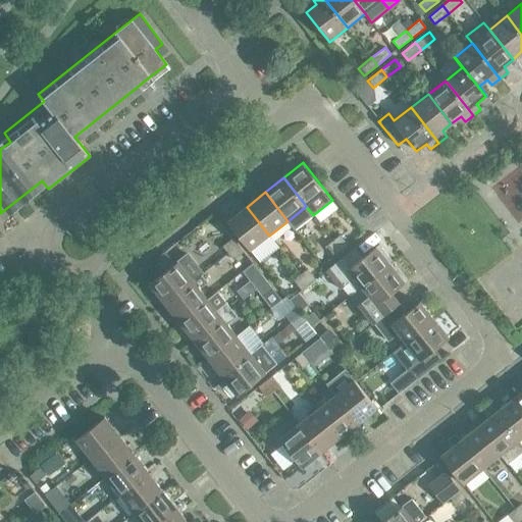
[(247,207),(227,221),(250,251),(269,236),(247,207)]
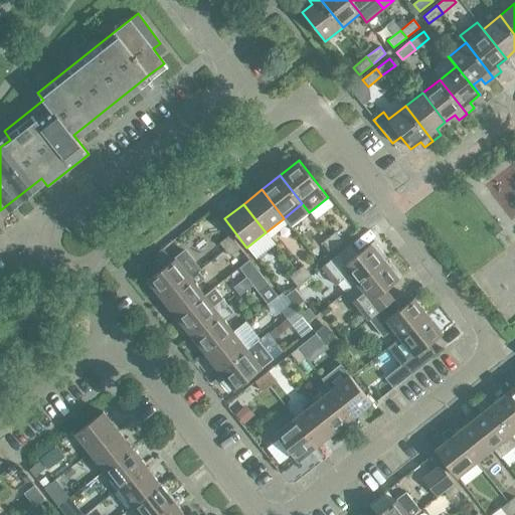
[(328,236),(336,247),(343,241),(335,231),(328,236)]
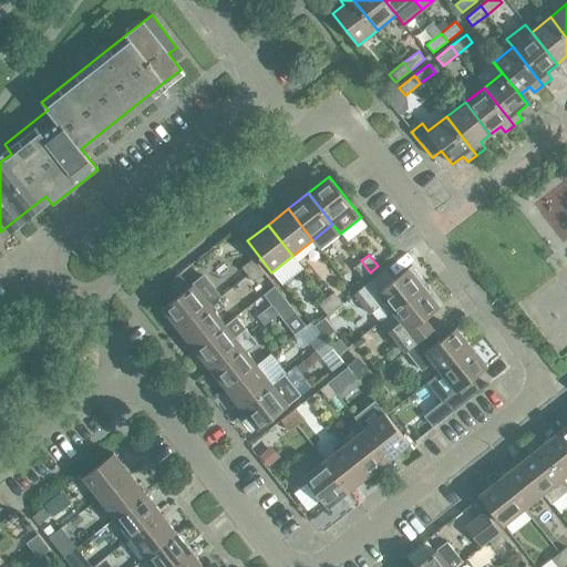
[(247,275),(259,266),(253,258),(241,267),(247,275)]
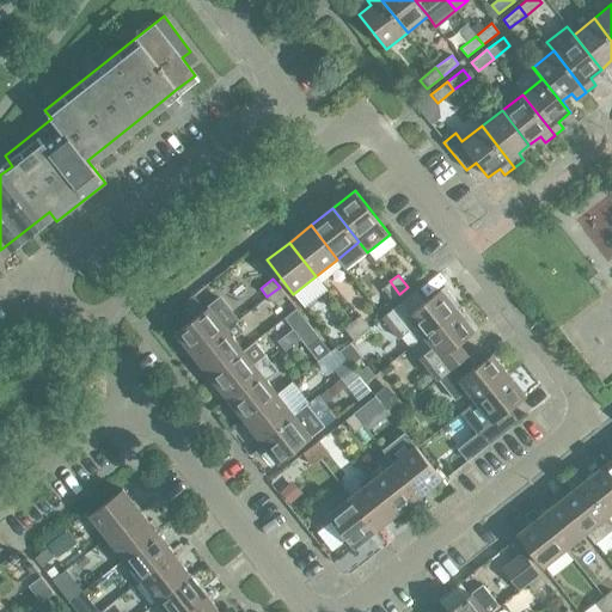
[(399,294),(390,281),(383,288),(392,300),(399,294)]
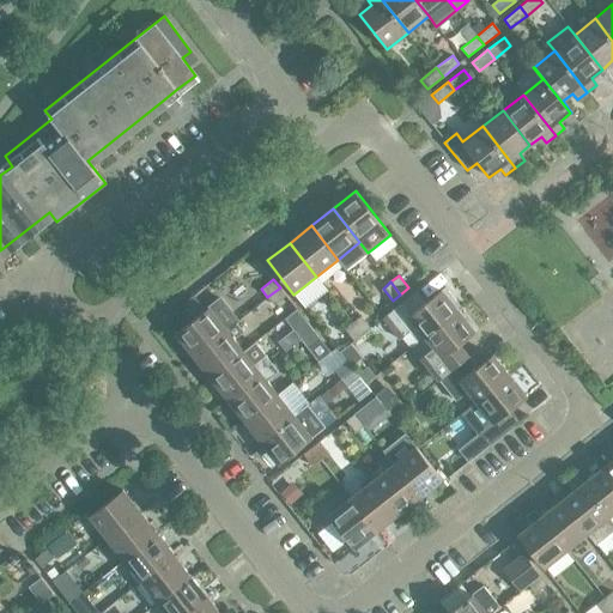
[(424,338),(457,311),(462,308),(444,286),(420,307),(411,295),(382,317),(400,340),(416,327),(424,338)]
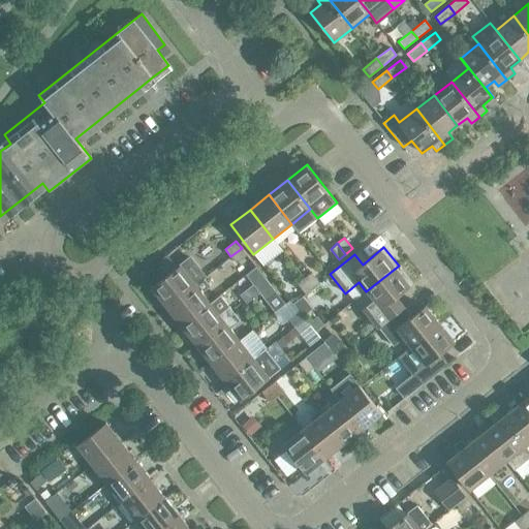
[(242,248),(230,256),(237,263),(247,255),(242,248)]
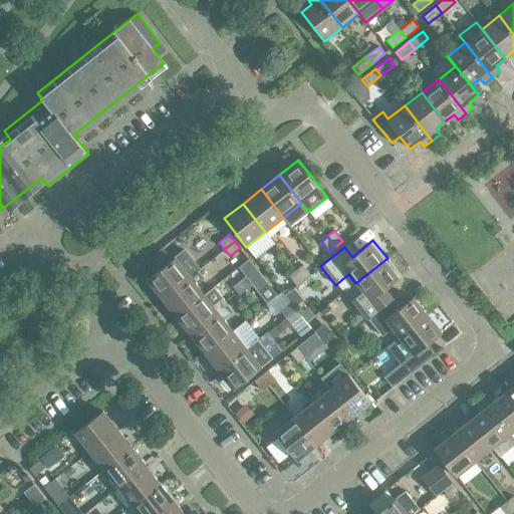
[(148,279),(162,297),(199,268),(184,250),(148,279)]
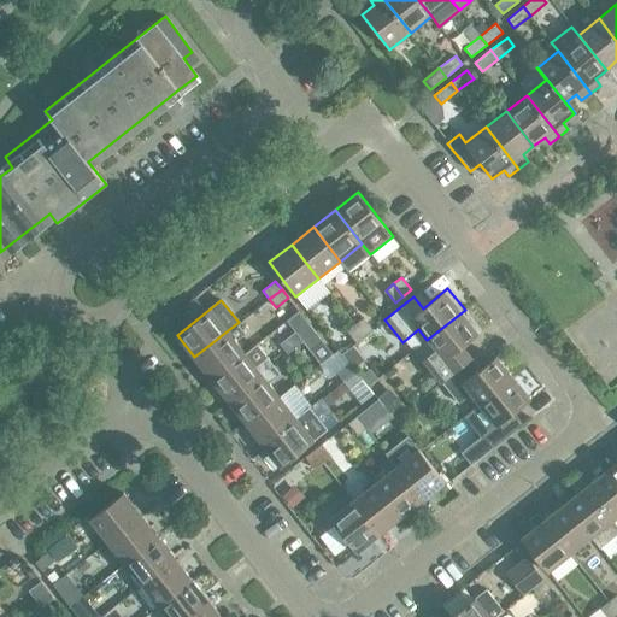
[(462,347),(479,335),(482,331),(465,310),(460,313),(427,340),(435,351),(424,360),(441,382),(466,363),(470,359),(462,347)]
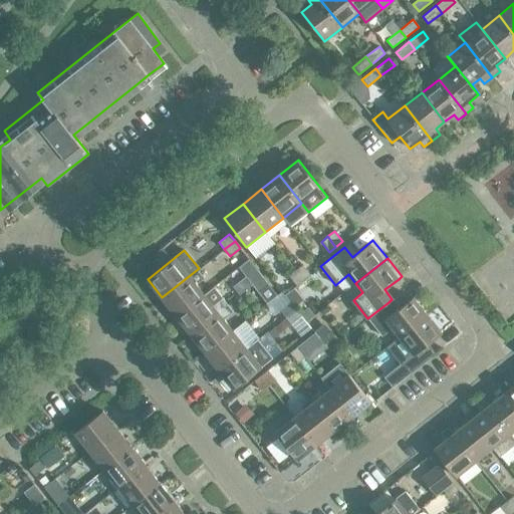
[(303,280),(310,274),(302,264),(295,270),(303,280)]
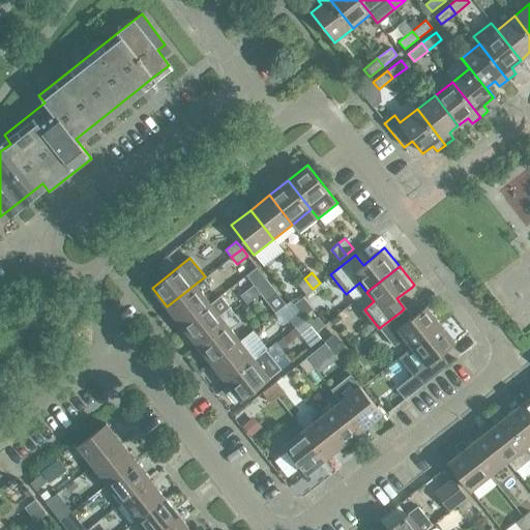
[(182,326),(211,302),(203,293),(210,287),(204,280),(206,277),(205,276),(167,306),(182,326)]
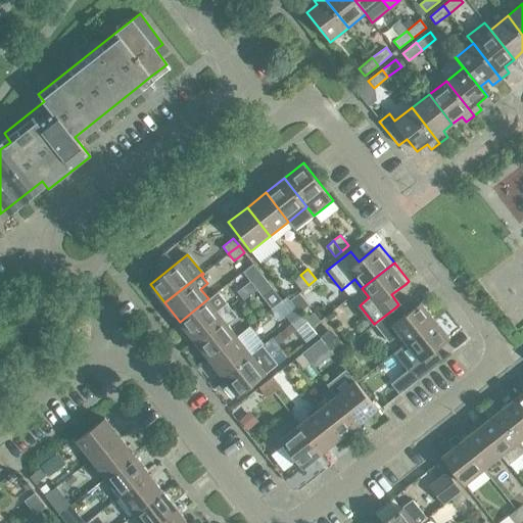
[(252,283),(257,290),(268,282),(263,275),(252,283)]
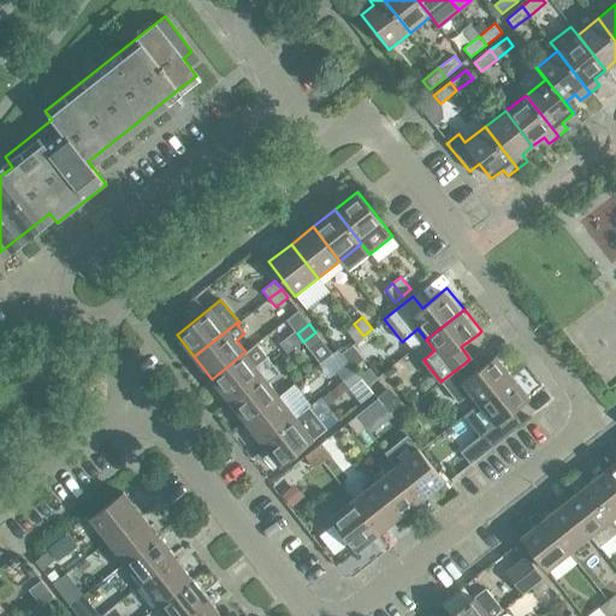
[(363,336),(354,324),(344,331),(355,343),(363,336)]
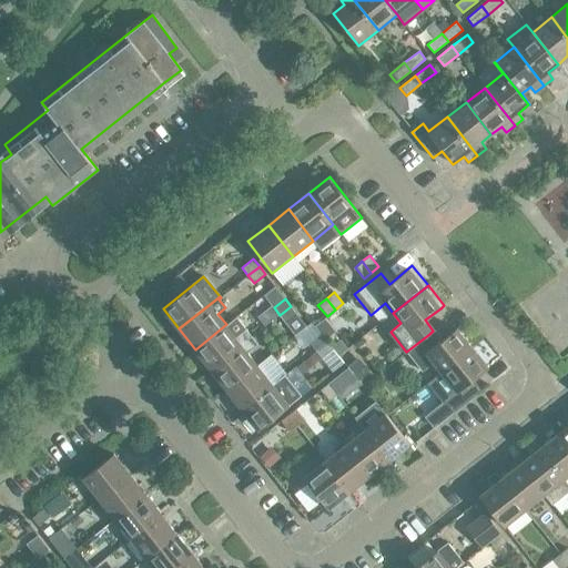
[(285,323),(296,314),(291,306),(280,315),(285,323)]
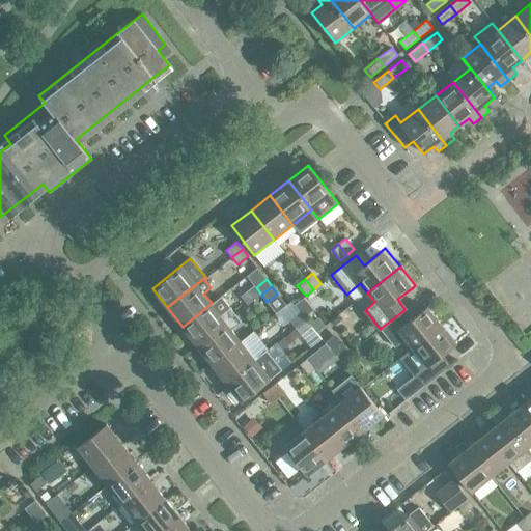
[(197,345),(226,322),(235,315),(229,308),(221,315),(212,303),(183,327),(197,345)]
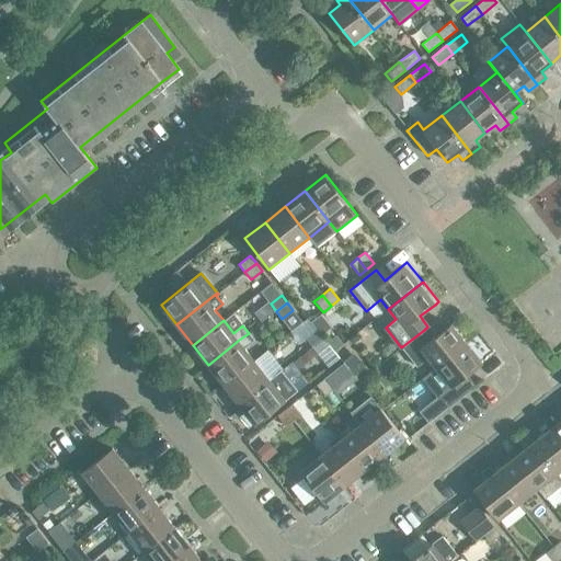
[(427,327),(424,330),(401,347),(416,367),(427,358),(435,368),(466,344),(450,324),(436,336),(427,327)]
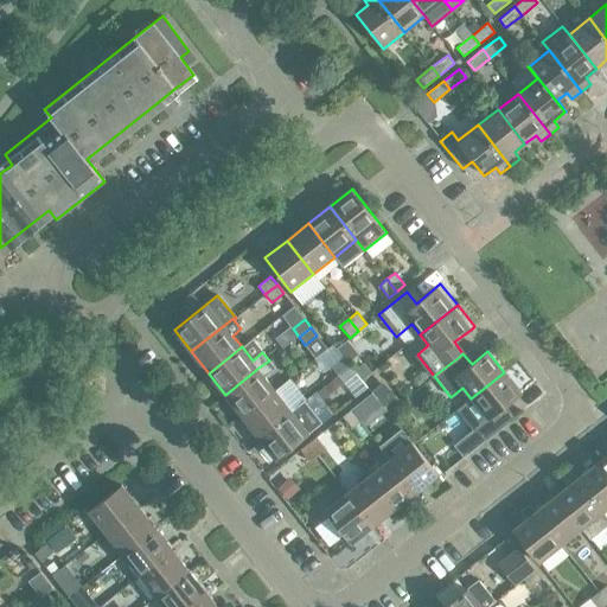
[(331,368),(337,376),(350,366),(343,358),(331,368)]
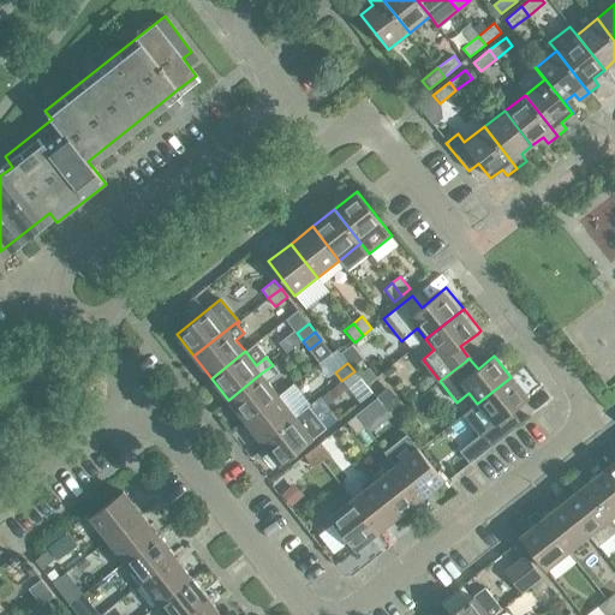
[(245,422),(279,394),(268,381),(279,372),(273,365),(262,372),(228,400),(245,422)]
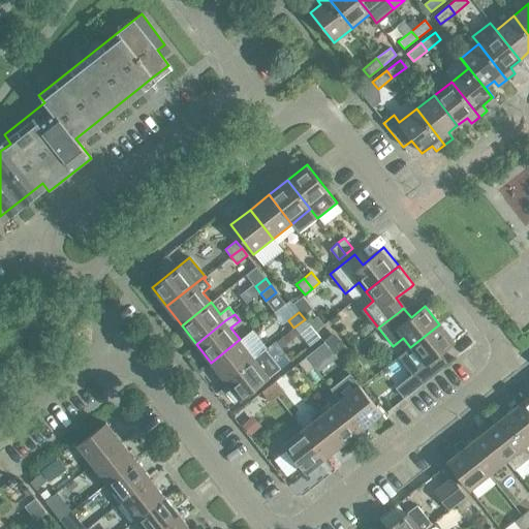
[(316,316),(309,322),(316,331),(323,324),(316,316)]
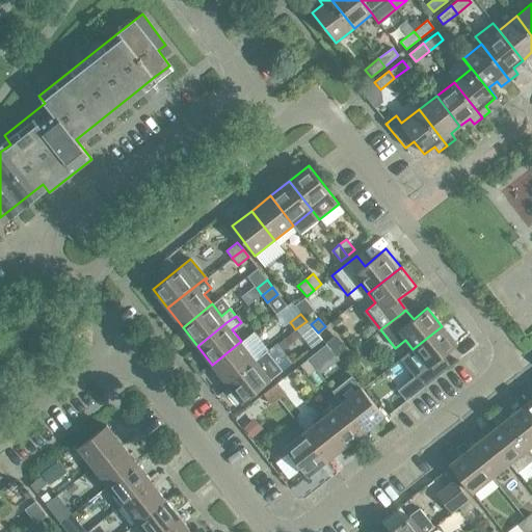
[(312,327),(307,321),(295,329),(301,336),(312,327)]
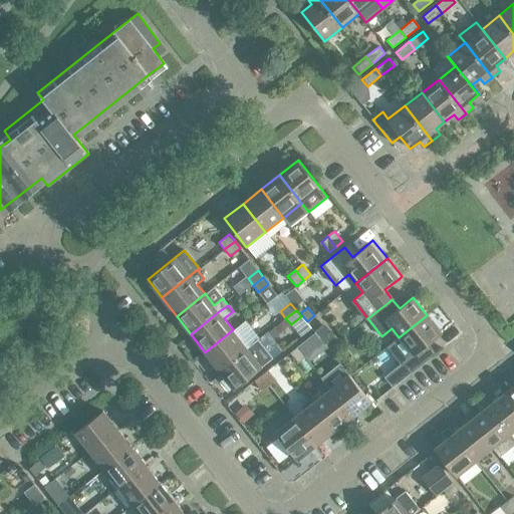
[(442,333),(427,315),(399,337),(406,346),(397,354),(411,372),(432,356),(424,347),(442,333)]
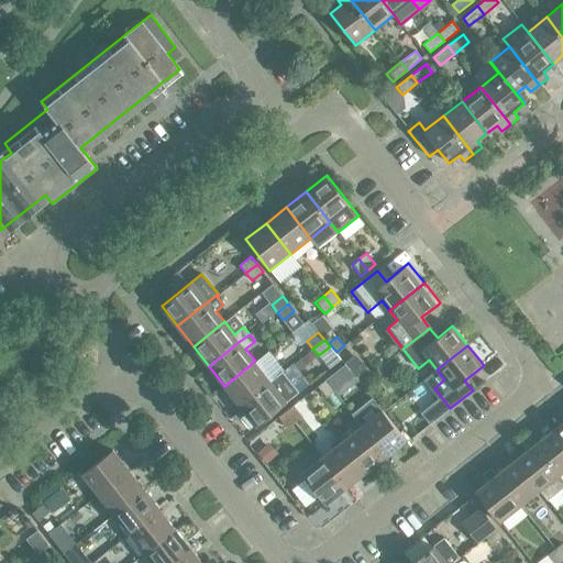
[(312,349),(300,357),(307,365),(319,355),(312,349)]
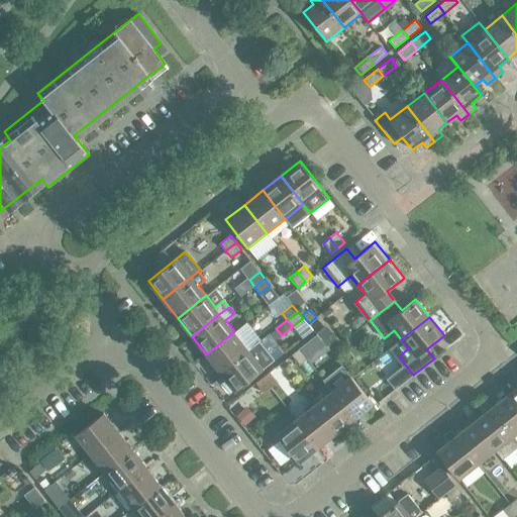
[(234,331),(206,354),(220,373),(249,349),(234,331)]
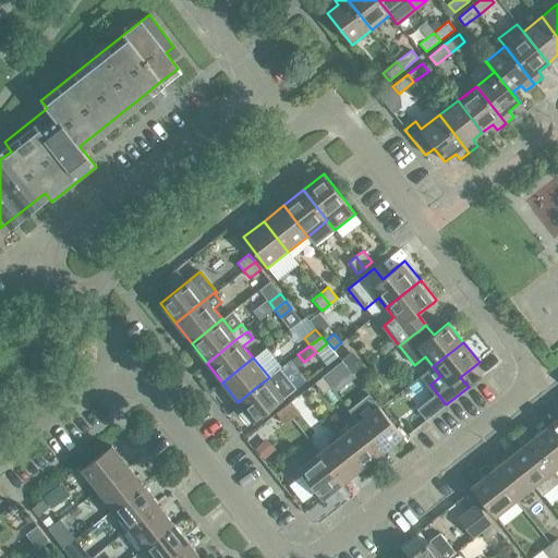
[(359,359),(348,367),(356,378),(367,370),(359,359)]
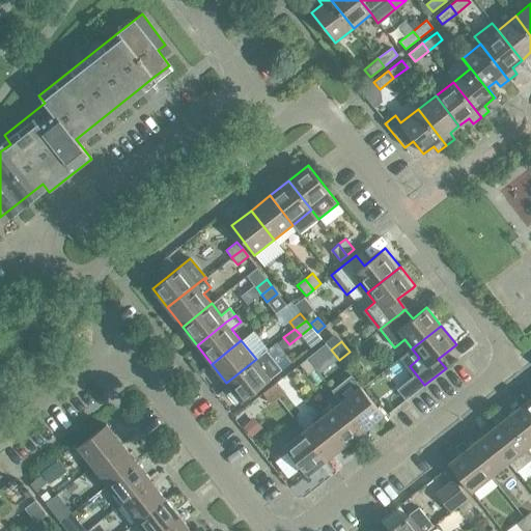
[(313,352),(306,357),(314,368),(322,362),(313,352)]
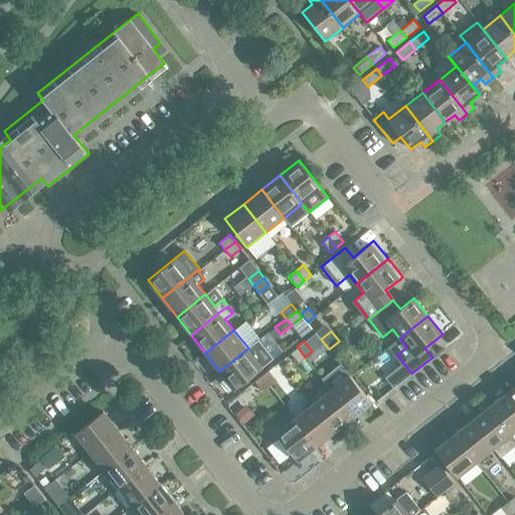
[(256,342),(248,348),(219,371),(234,389),(272,360),(256,342)]
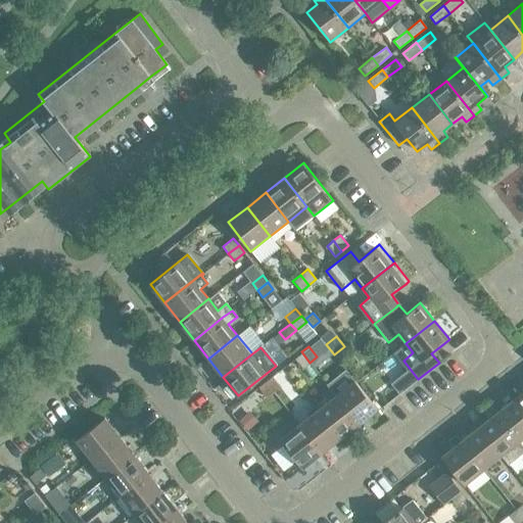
[(310,363),(301,351),(294,358),(302,368),(310,363)]
